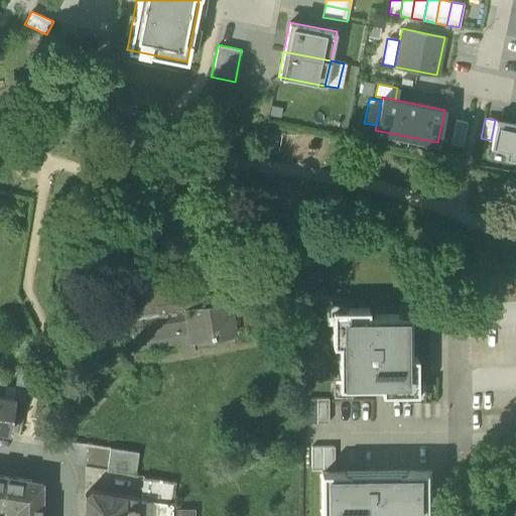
[(467,123),(456,120),(450,144),(462,146),(467,123)]
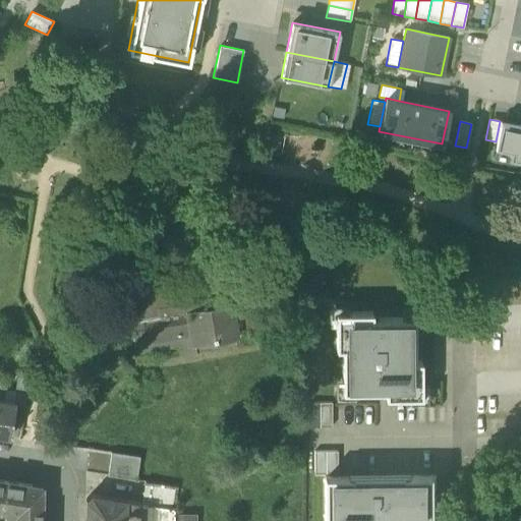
[(510,160),(520,162),(520,124),(500,121),(496,141),(495,148),(493,148),(490,159),(509,162),(510,160)]
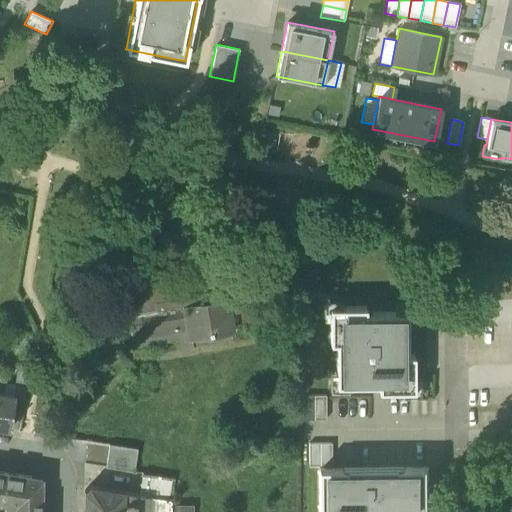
[(102,322),(127,318),(157,312),(156,305),(163,303),(157,274),(148,276),(133,277),(132,274),(129,272),(125,273),(123,275),(115,274),(108,302),(103,302),(103,304),(101,304),(101,322),(102,322)]
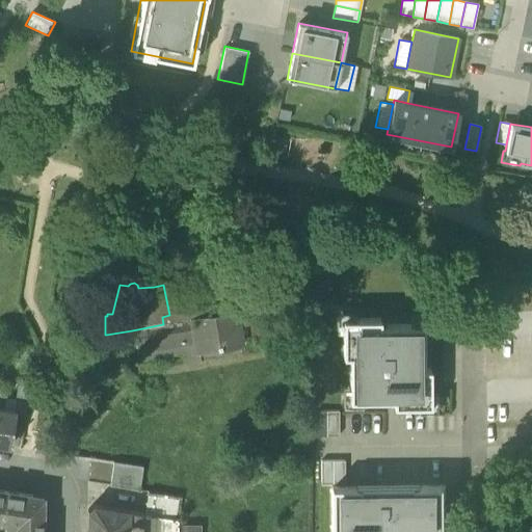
[(163,285),(169,315),(185,313),(169,283),(163,285)]
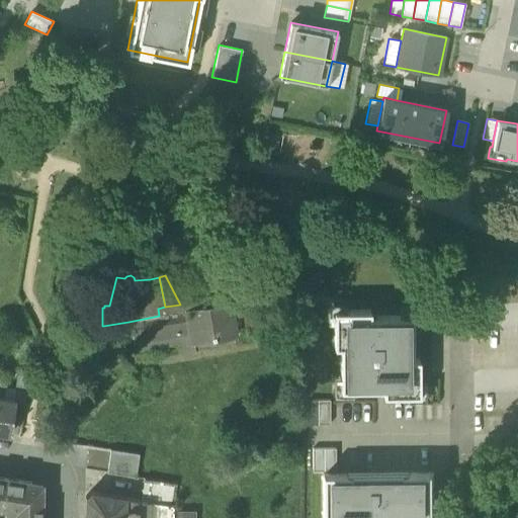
[(267,297),(159,316),(128,322),(131,338),(134,352),(192,343),(192,341),(234,334),(234,330),(271,324),(267,297)]
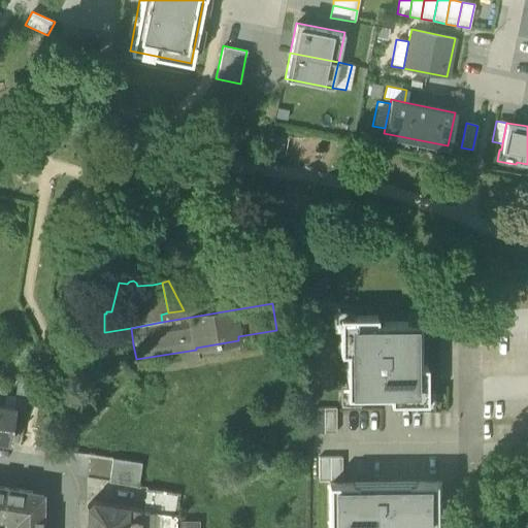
[(377,317),(340,317),(340,354),(347,354),(347,397),(390,396),(390,403),(427,402),(427,366),(421,366),(421,323),(377,323),(377,317)]
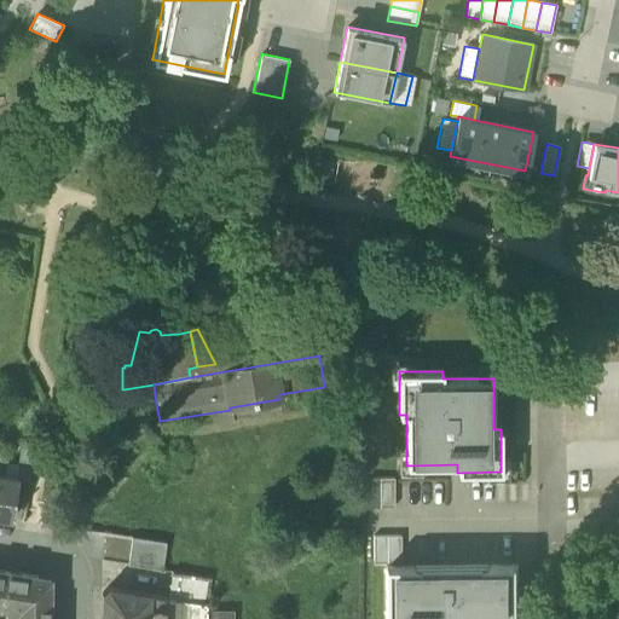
[(123,389),(127,409),(156,404),(154,385),(123,389)]
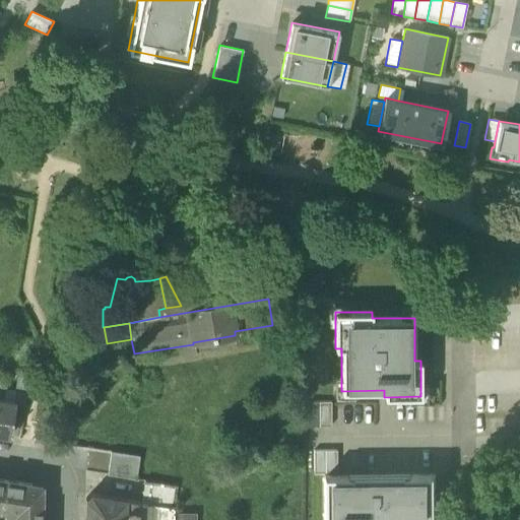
[(235,331),(235,335),(273,329),(272,325),(235,331)]
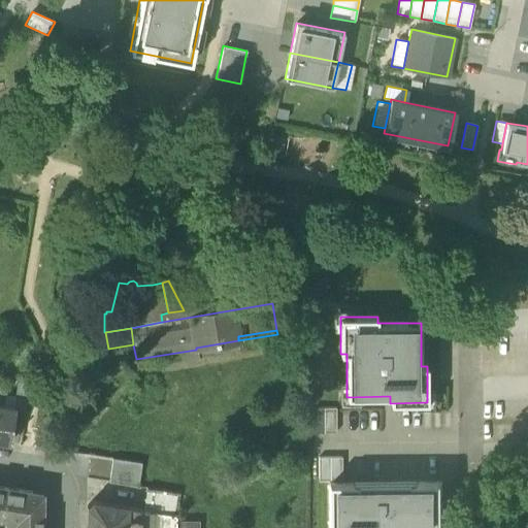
[(14,409),(0,407),(0,442),(9,443),(14,409)]
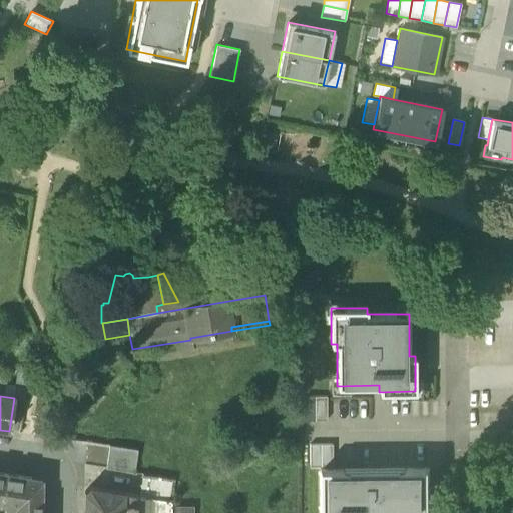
[(314,396),(303,396),(303,420),(315,420),(314,396)]
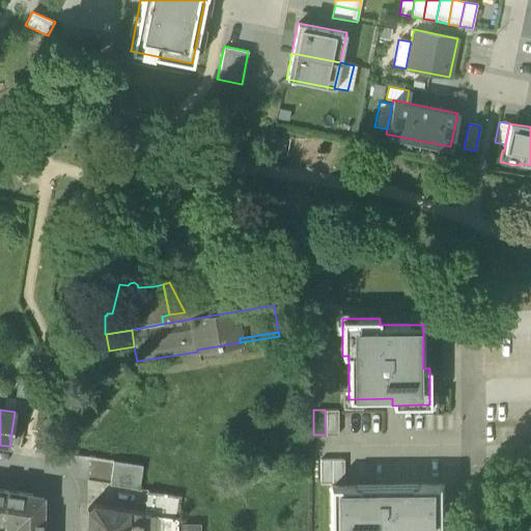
[(337,410),(325,410),(326,435),(338,435),(337,410)]
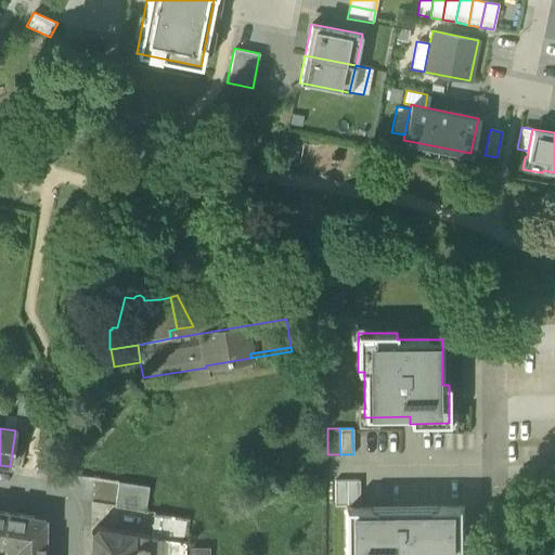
[(59,465),(47,464),(46,472),(56,474),(59,465)]
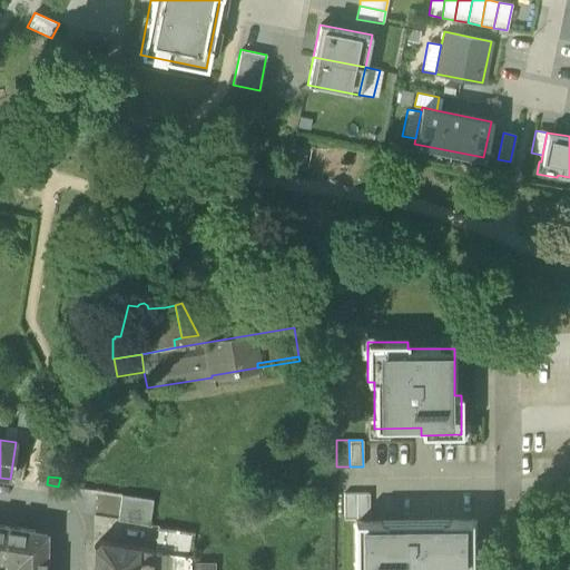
[(343,493),(343,518),(355,518),(356,493),(343,493)]
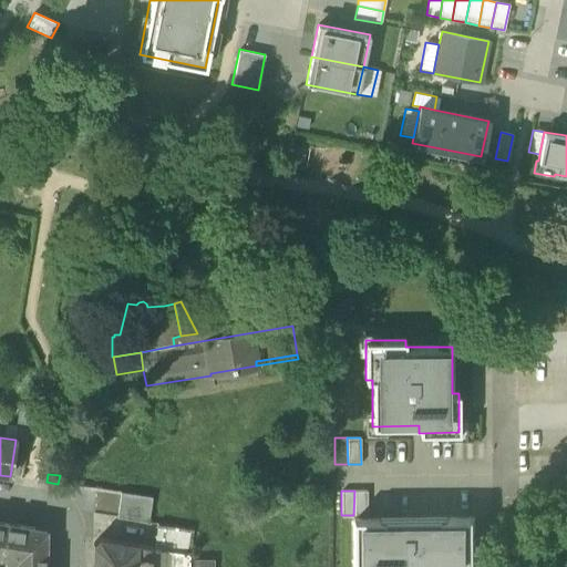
[(367,491),(354,491),(353,515),(367,515),(367,491)]
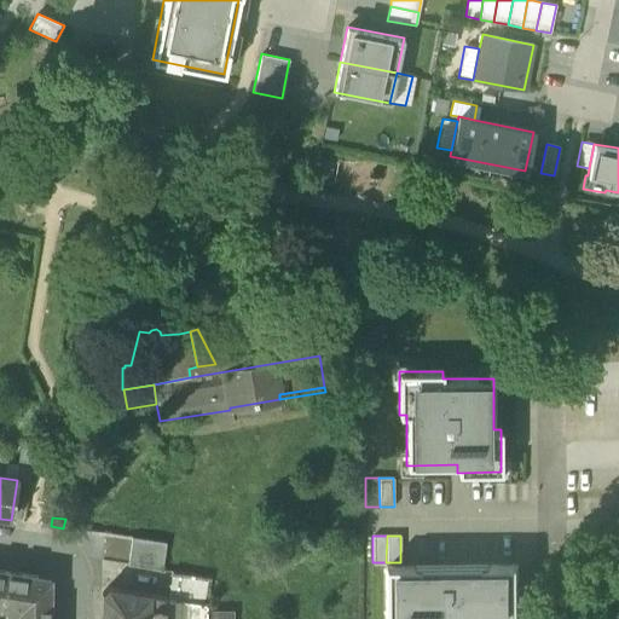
[(128,566),(162,571),(166,545),(132,539),(128,566)]
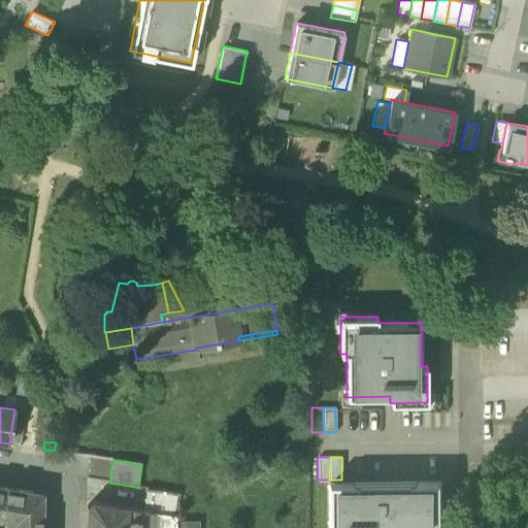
[(328,484),(328,527),(441,527),(441,483),(328,484)]
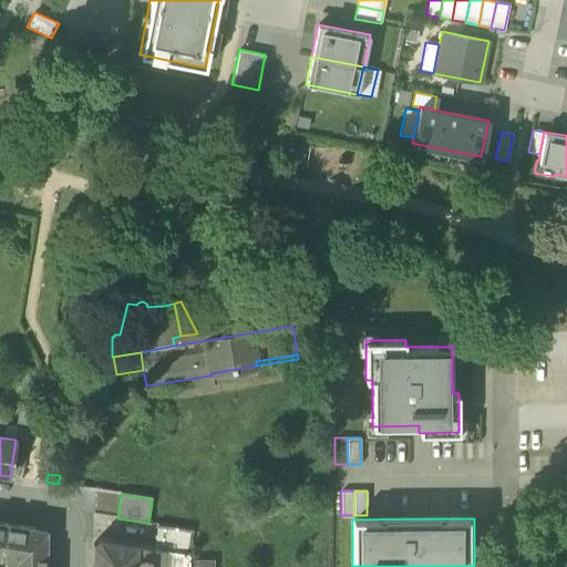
[(0,523),(0,557),(4,558),(17,560),(14,566),(44,566),(45,544),(32,542),(34,528),(0,523)]
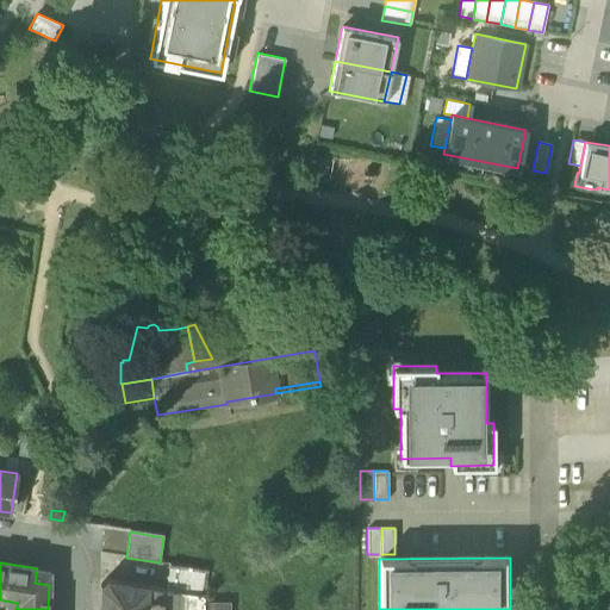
[(166,590),(200,596),(200,595),(205,570),(169,564),(166,589),(166,590)]
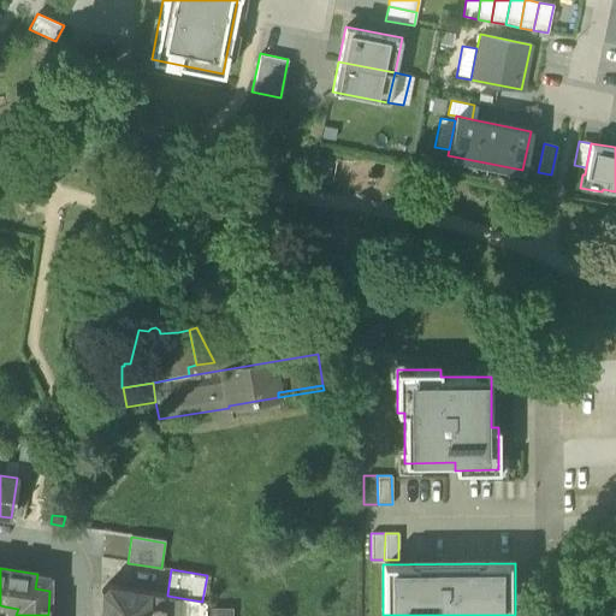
[(147,615),(148,592),(148,591),(107,586),(101,591),(100,615),(147,615)]
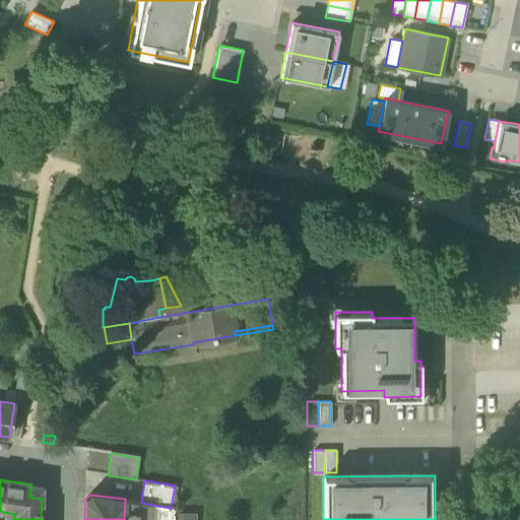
[(125,500),(124,519),(173,519),(174,507),(171,507),(171,508),(141,503),(141,502),(125,500)]
